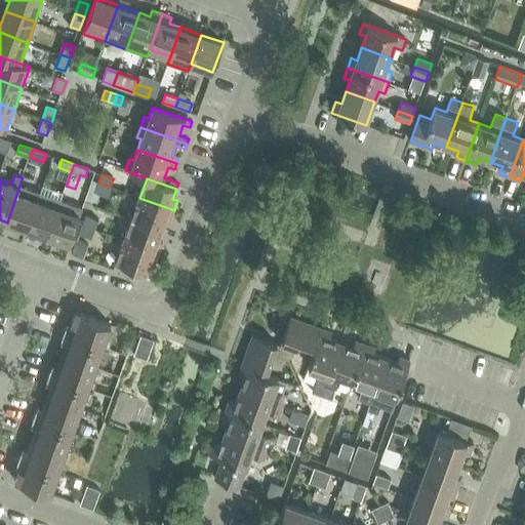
[(98,183),(95,193),(107,197),(110,187),(98,183)]
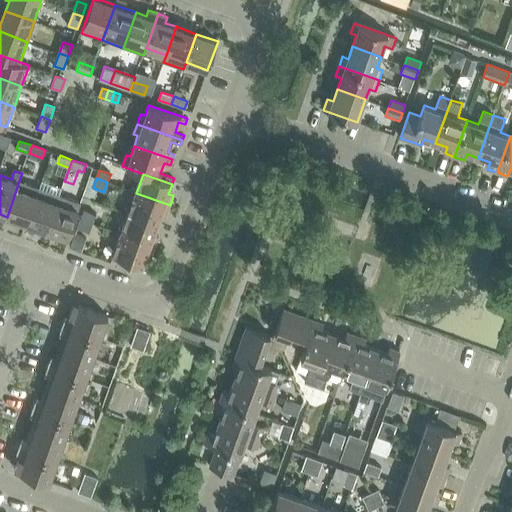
[(47,231),(59,195),(62,188),(42,180),(39,188),(27,224),(47,231)]
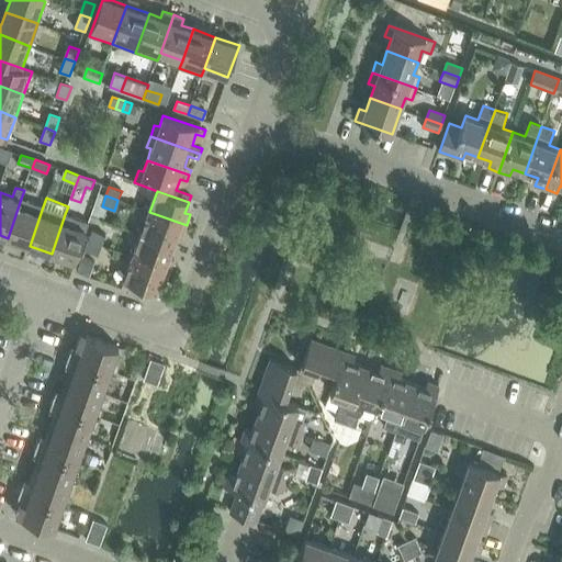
[(21,199),(8,238),(30,246),(43,206),(21,199)]
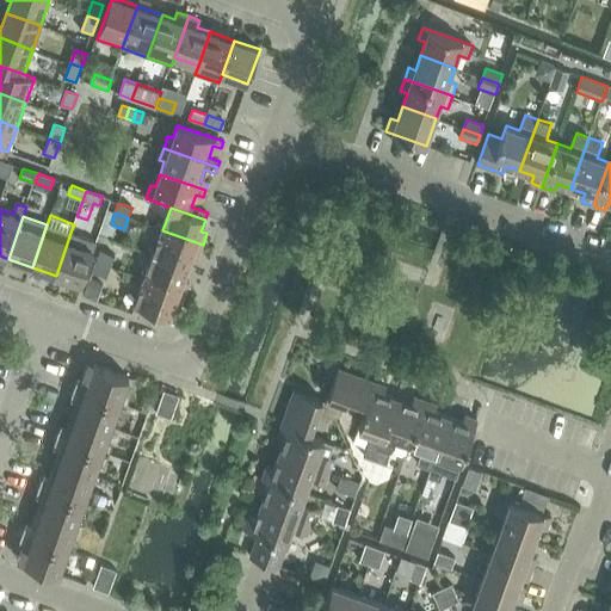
[(154,254),(154,255),(189,267),(193,254),(199,257),(203,245),(162,230),(158,245),(149,242),(146,252),(154,254)]
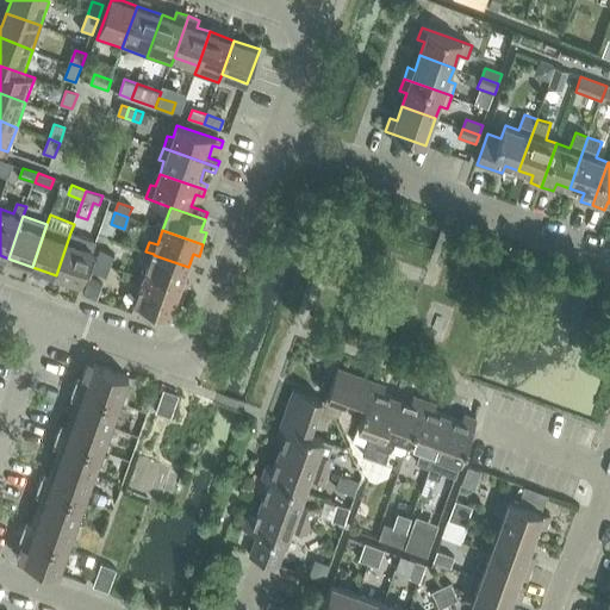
[(70,232),(56,275),(81,285),(97,242),(70,232)]
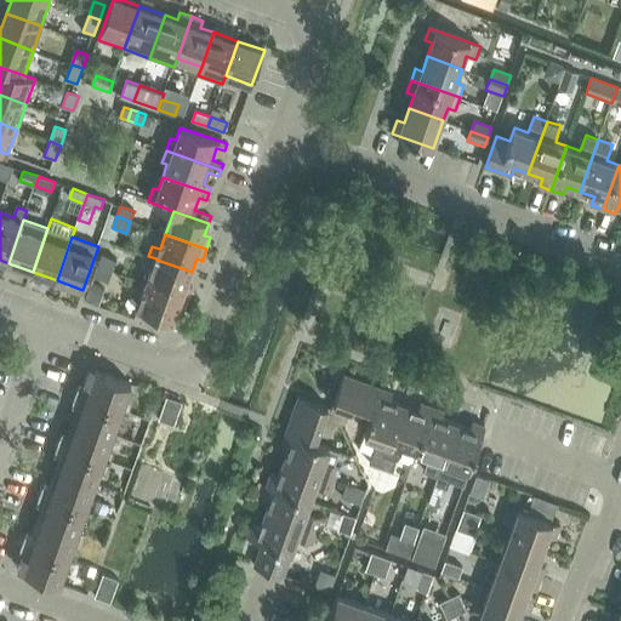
[(103,256),(100,267),(112,272),(117,261),(103,256)]
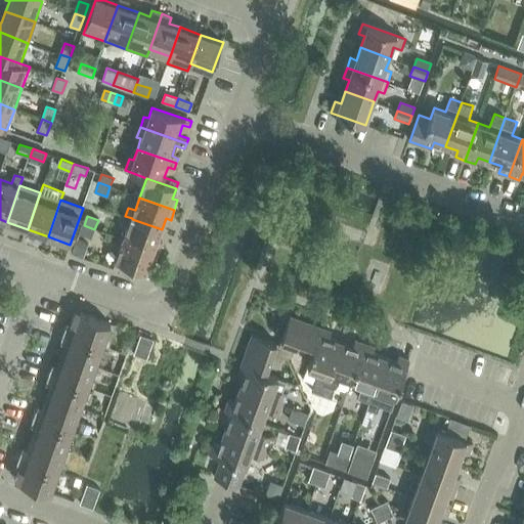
[(124,239),(159,252),(163,243),(158,241),(162,229),(132,219),(124,239)]
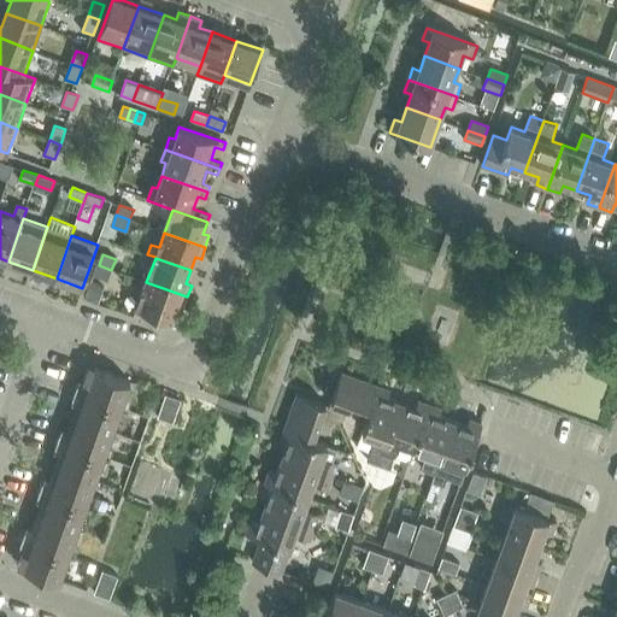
[(99,265),(94,275),(107,280),(111,270),(99,265)]
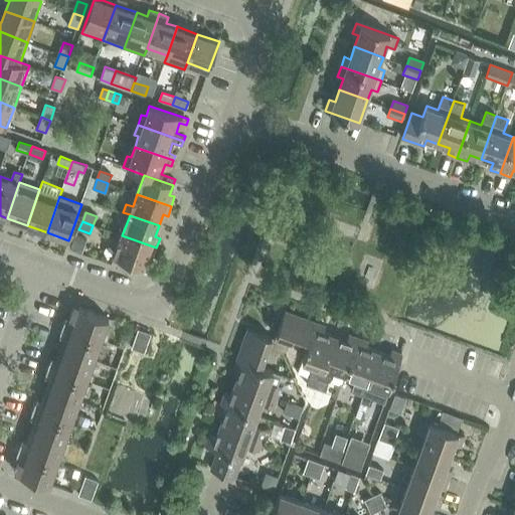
[(115,256),(144,267),(148,255),(153,258),(156,247),(122,235),(115,256)]
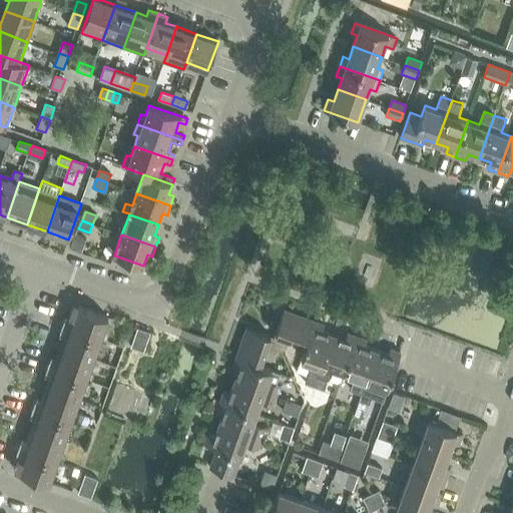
[(62,325),(106,340),(109,331),(105,329),(109,318),(74,305),(70,317),(74,319),(73,322),(64,319),(62,325)]
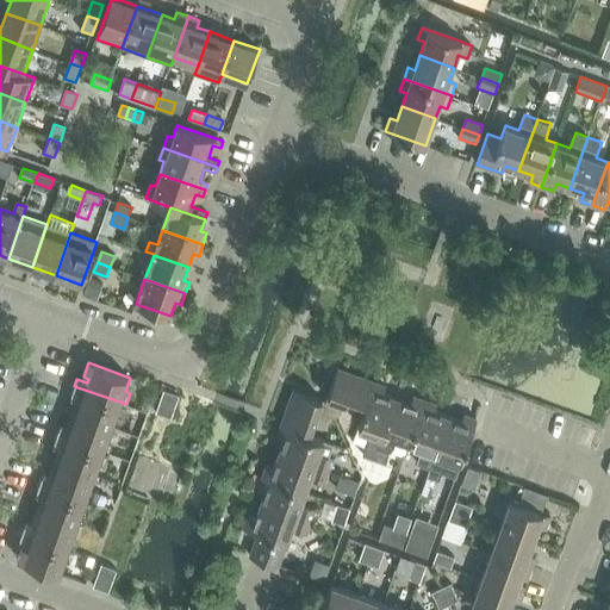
[(327,402),(335,418),(340,416),(343,404),(362,411),(363,409),(365,410),(374,381),(338,369),(327,402)]
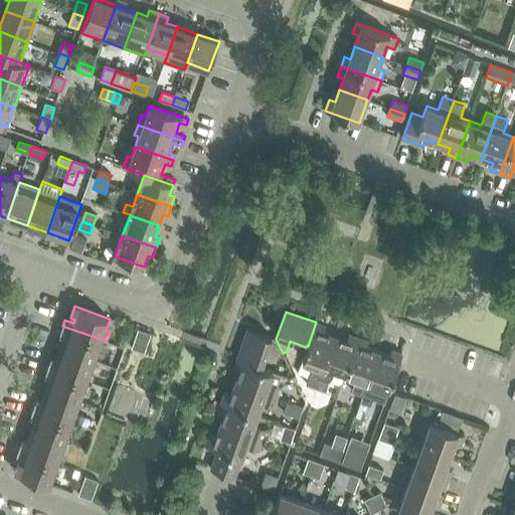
[(323,332),(326,326),(316,322),(308,346),(307,345),(306,347),(302,359),(313,363),(324,367),(335,336),(323,332)]
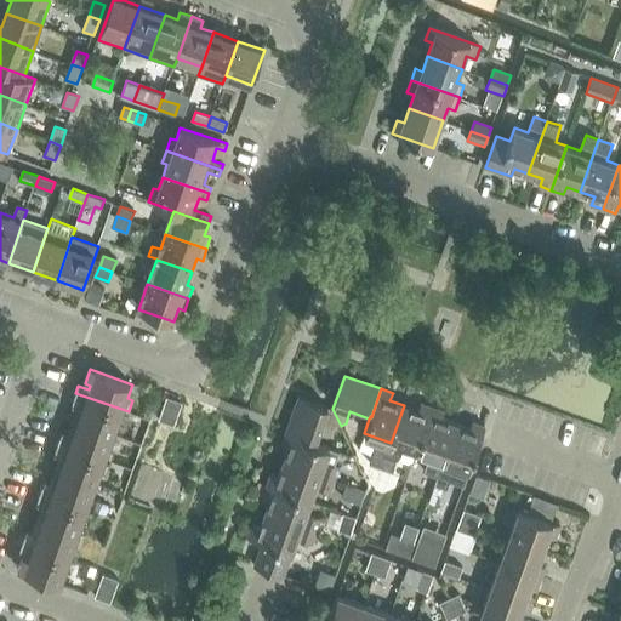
[(77,421),(115,436),(119,423),(124,425),(129,411),(75,393),(73,400),(84,404),(77,421)]
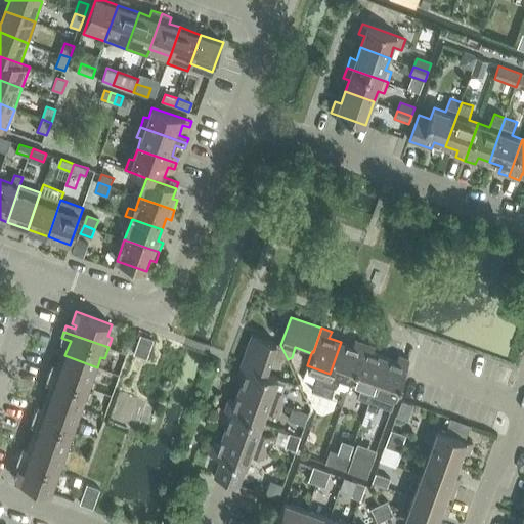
[(138,345),(143,347),(147,337),(141,335),(138,345)]
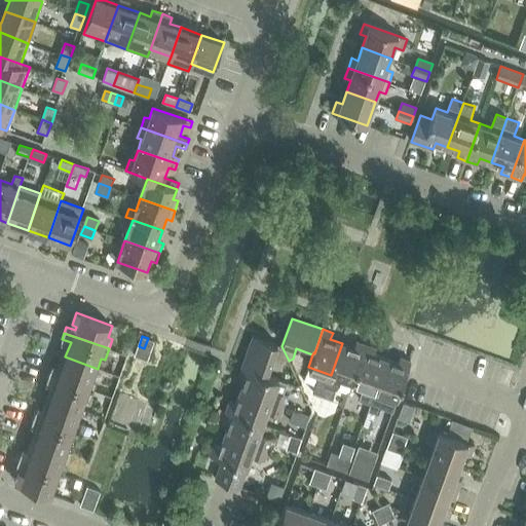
[(266,376),(266,375),(268,376),(274,360),(285,363),(289,361),(282,346),(254,336),(242,367),(266,376)]
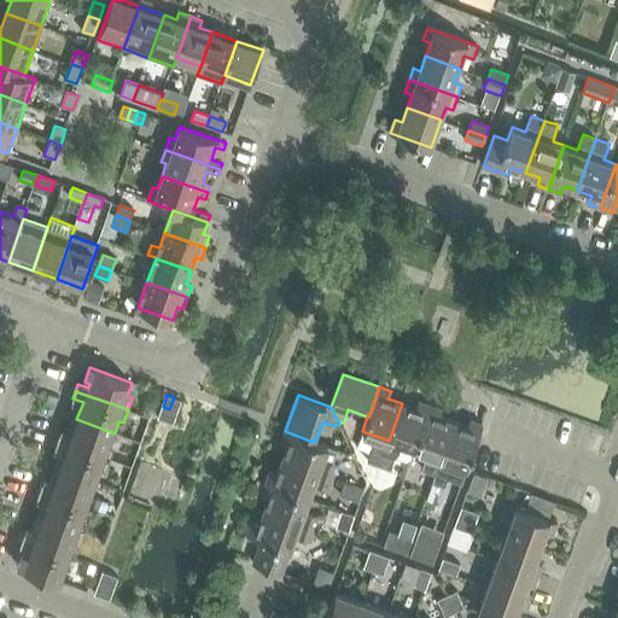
[(169,409),(178,412),(182,401),(174,397),(169,409)]
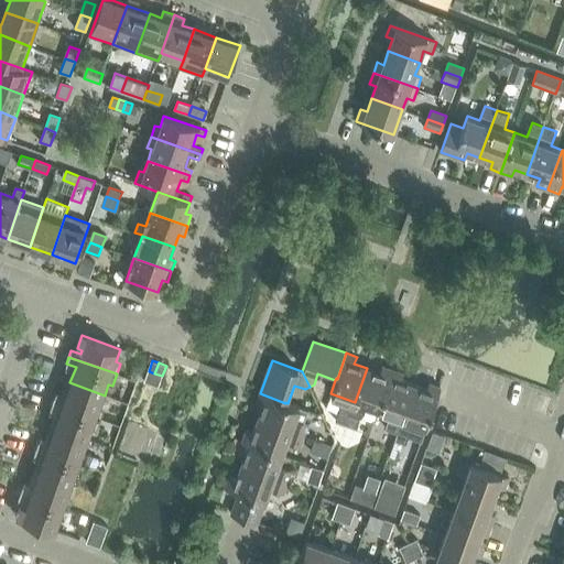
[(355,402),(367,407),(378,410),(392,370),(382,366),(380,372),(367,368),(355,402)]
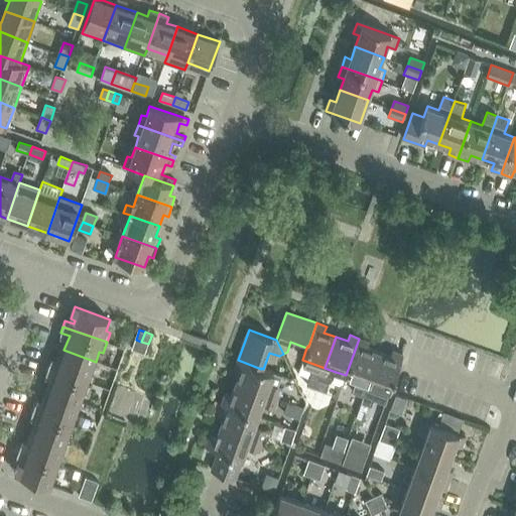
[(353,393),(362,396),(367,383),(378,353),(367,349),(370,342),(359,339),(346,375),(357,379),(353,393)]
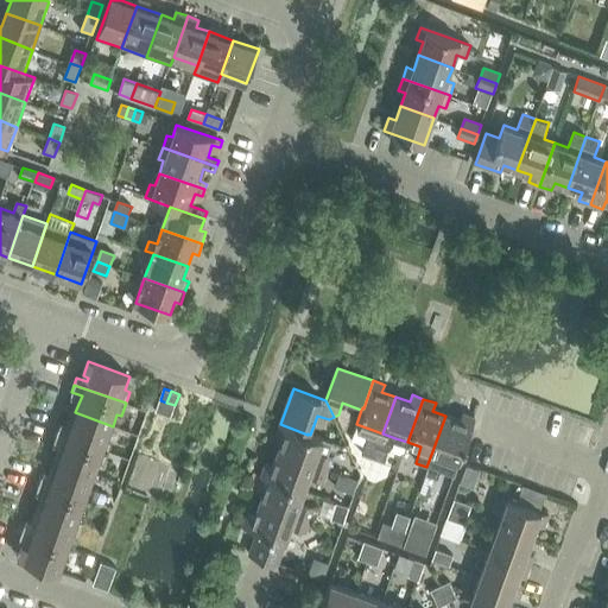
[(156,411),(163,413),(166,403),(160,400),(156,411)]
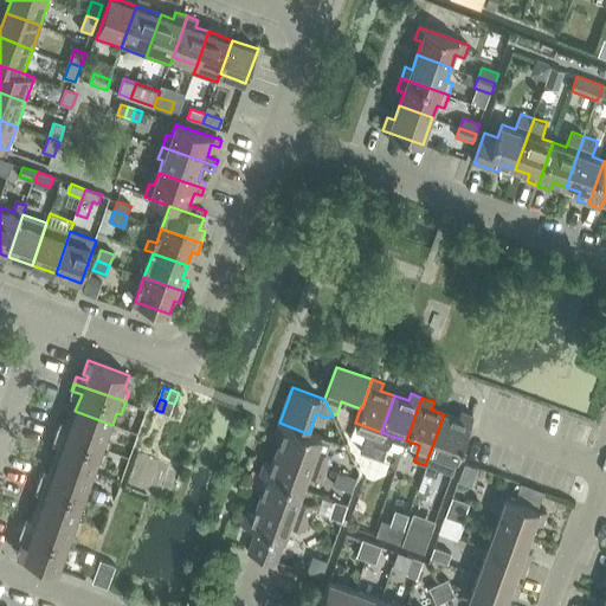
[(162,412),(171,414),(174,404),(166,401),(162,412)]
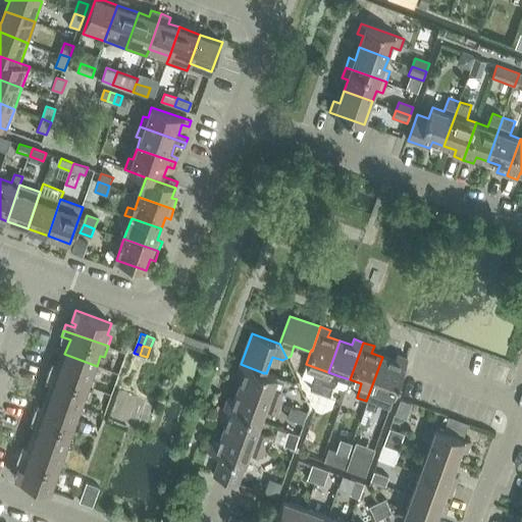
[(49,372),(93,387),(97,377),(93,376),(97,366),(64,354),(59,369),(51,366),(49,372)]
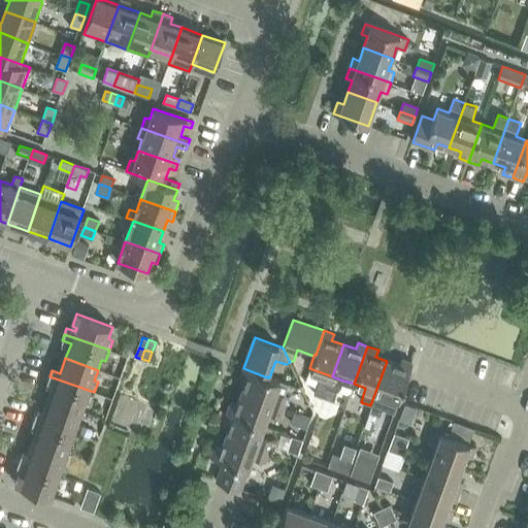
[(387,361),(375,392),(370,405),(383,410),(388,396),(399,400),(413,362),(402,359),(400,365),(387,361)]
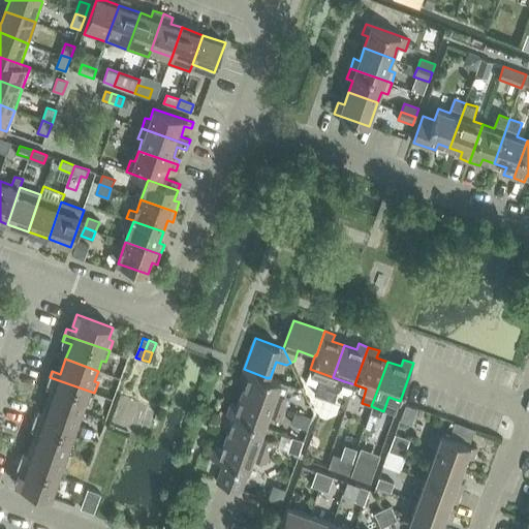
[(273,405),(277,394),(281,382),(270,378),(268,377),(268,378),(244,369),(240,379),(246,381),(242,394),(273,405)]
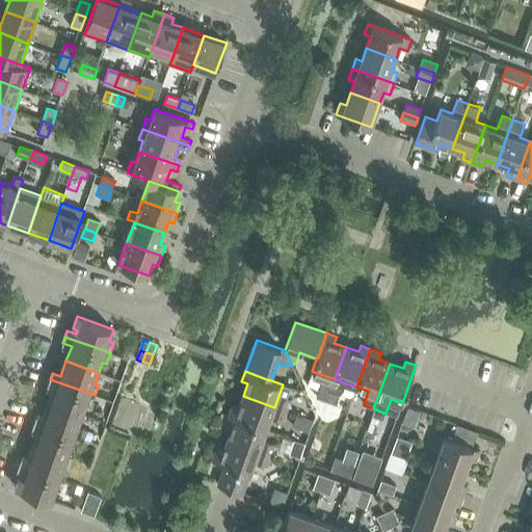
[(316,398),(326,401),(329,392),(335,379),(323,375),(319,389),(320,390),(316,398)]
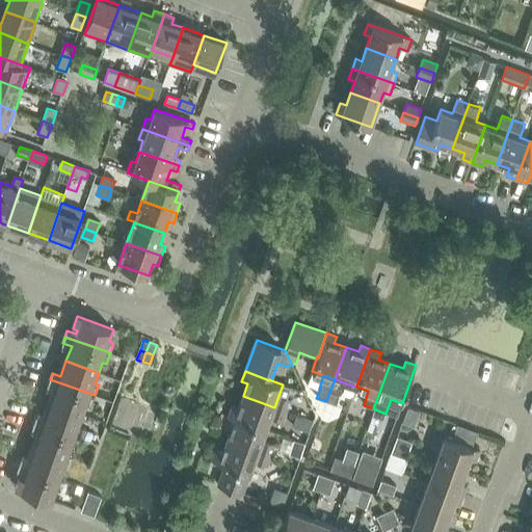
[(51,403),(83,416),(86,405),(91,406),(95,395),(50,379),(48,386),(56,389),(51,403)]
